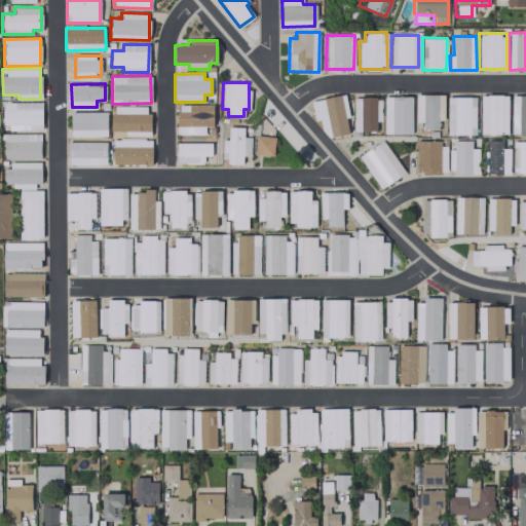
[(343,95),(311,100),(314,120),(321,119),(325,138),(350,133),(343,95)]
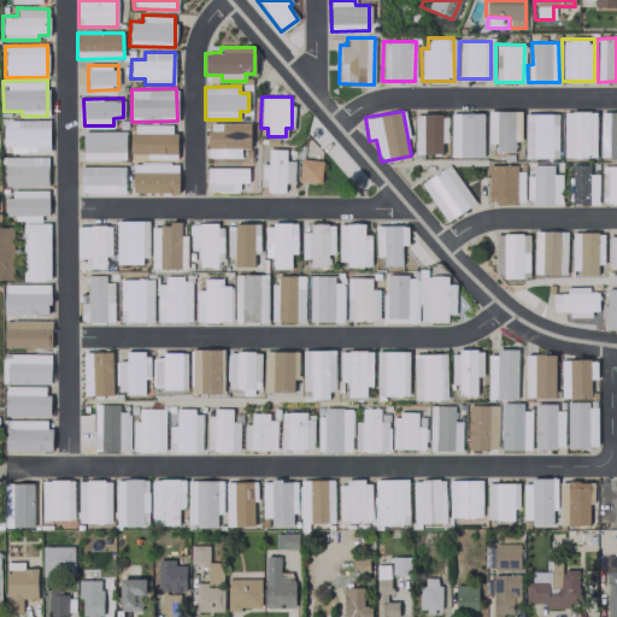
[(519,141),(521,111),(488,111),(487,135),(495,135),(495,152),(513,152),(513,141),(519,141)]
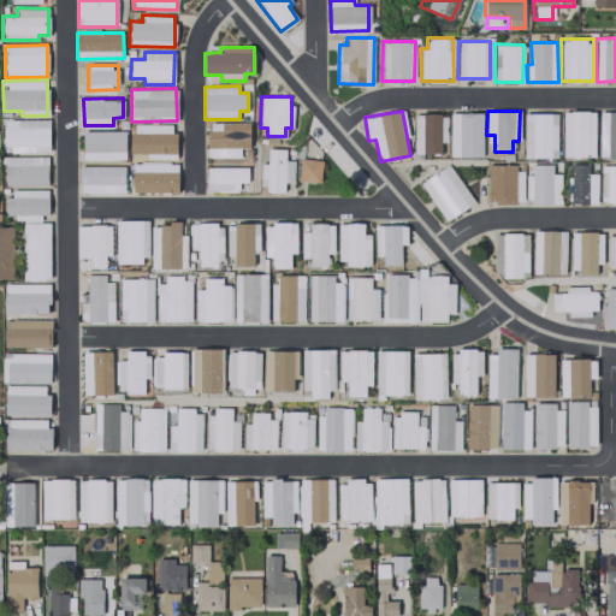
[(594,157),(594,111),(562,111),(562,157),(594,157)]
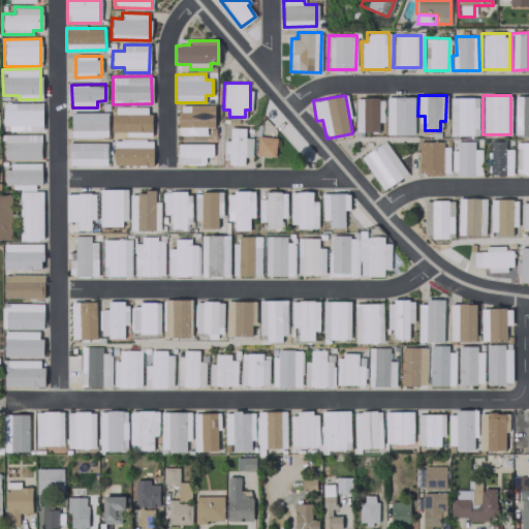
[(528,95),(515,95),(514,135),(528,134),(528,95)]
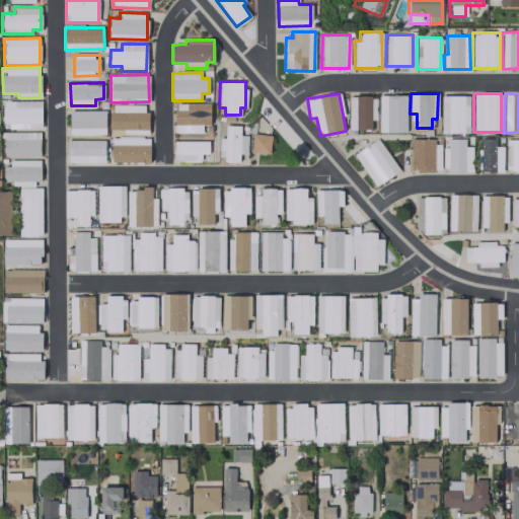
[(406,95),(379,94),(378,132),(405,132),(406,95)]
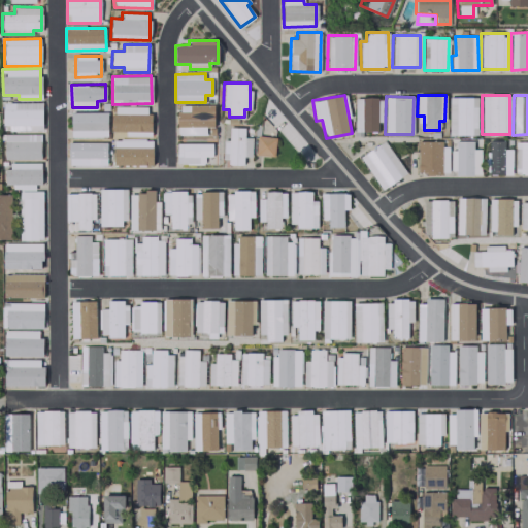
[(355,136),(362,135),(362,132),(377,131),(377,122),(383,122),(382,97),(354,98),(355,136)]
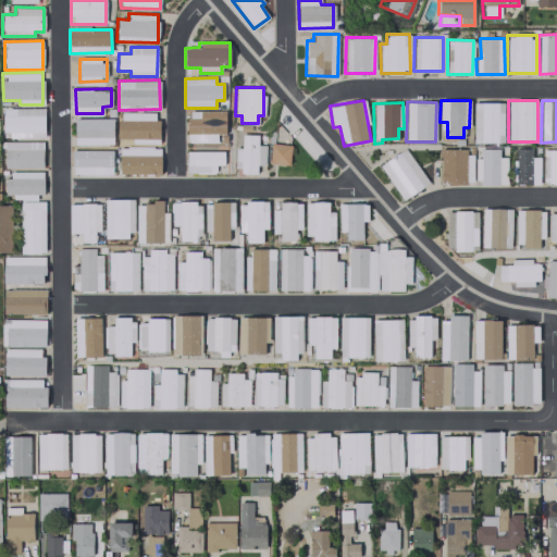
[(504,143),(503,102),(473,102),(473,143),(504,143)]
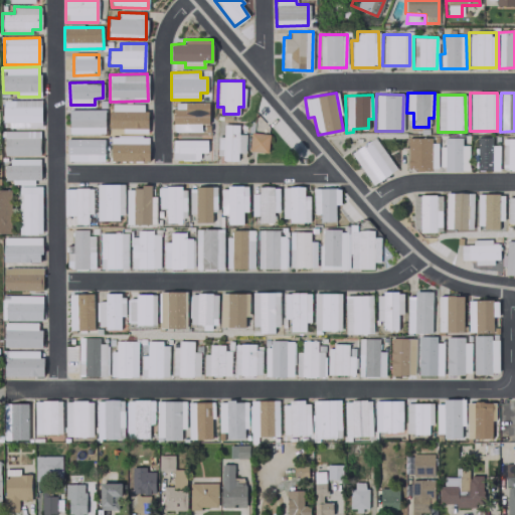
[(40,126),(40,100),(2,100),(2,126),(40,126)]
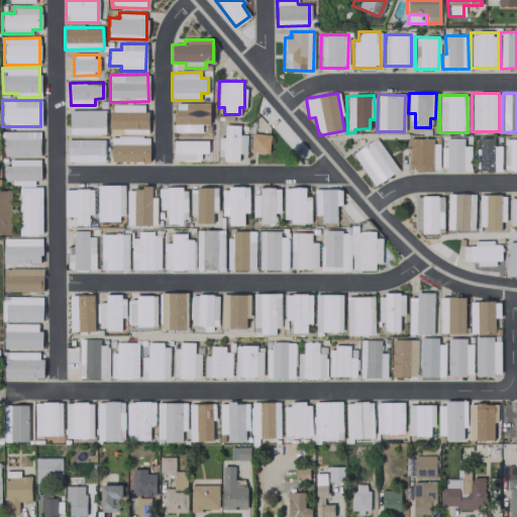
[(209,102),(174,103),(174,131),(202,131),(202,124),(210,123),(209,102)]
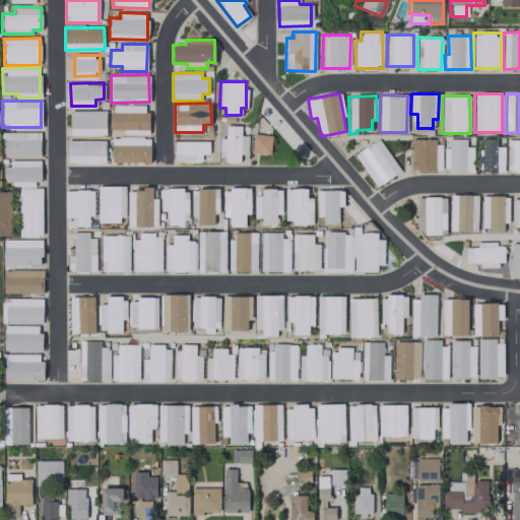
[(148,134),(147,105),(111,105),(111,134),(148,134)]
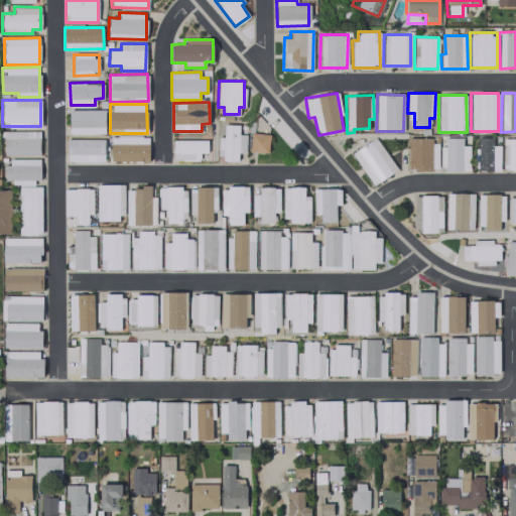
[(105,109),(69,110),(70,134),(105,133),(105,109)]
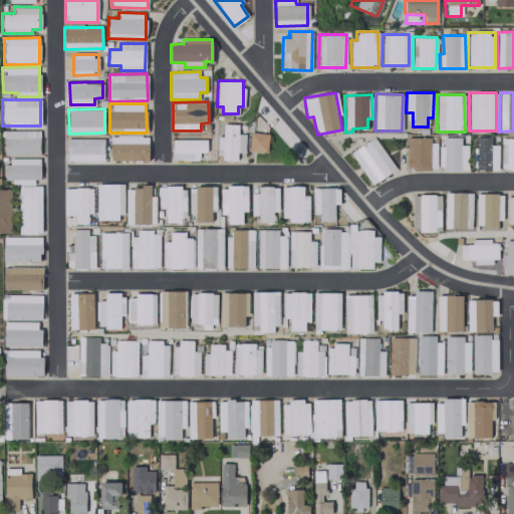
[(245,134),(238,133),(238,123),(223,123),(223,137),(217,136),(217,158),(237,159),(237,152),(245,153),(245,134)]
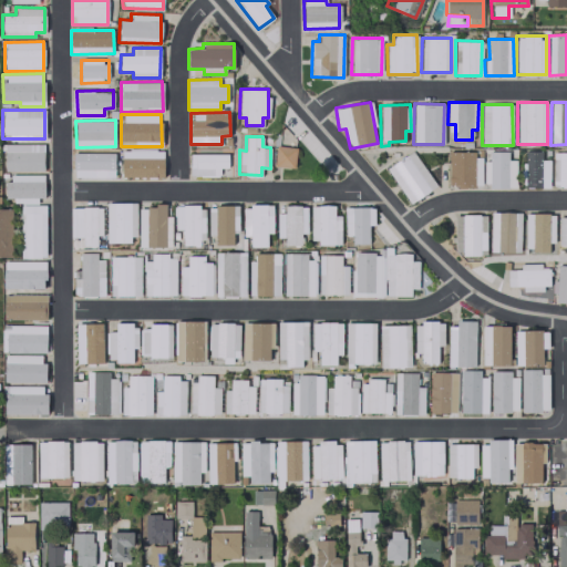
[(43,171),(43,144),(3,144),(3,171),(43,171)]
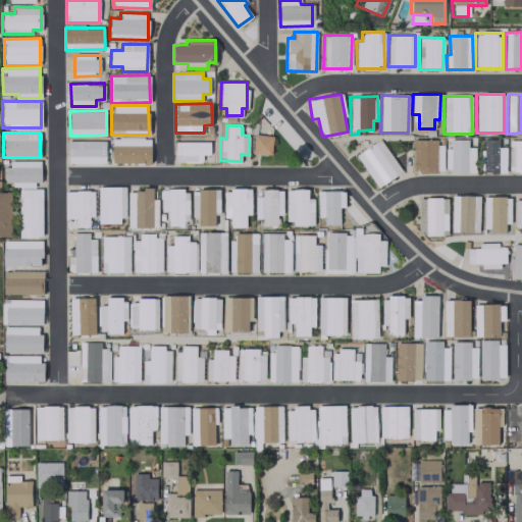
[(273,136),(254,134),(252,153),(270,155),(273,136)]
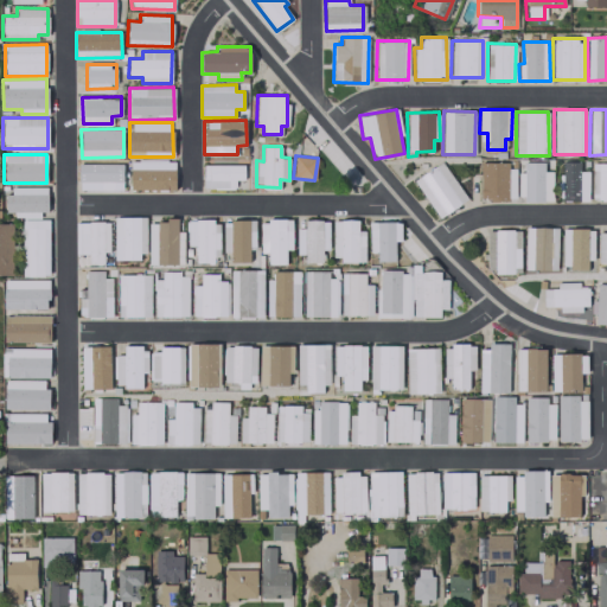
[(131,160),(129,190),(174,190),(174,160),(131,160)]
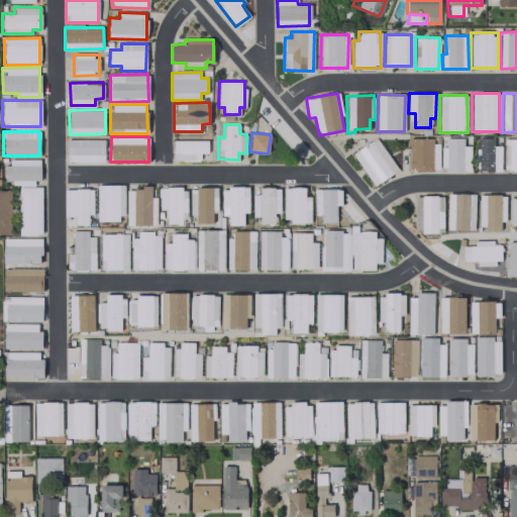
[(501,171),(500,146),(493,146),(493,136),(478,137),(480,172),(501,171)]
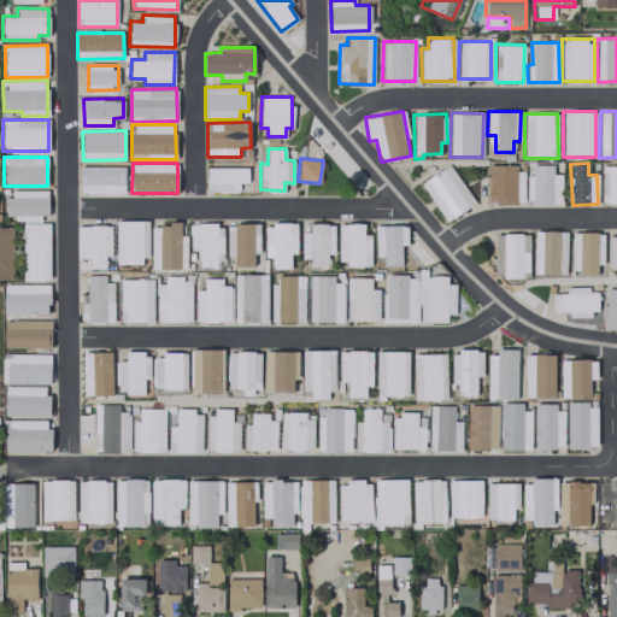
[(475,201),(448,164),(419,183),(446,221),(475,201)]
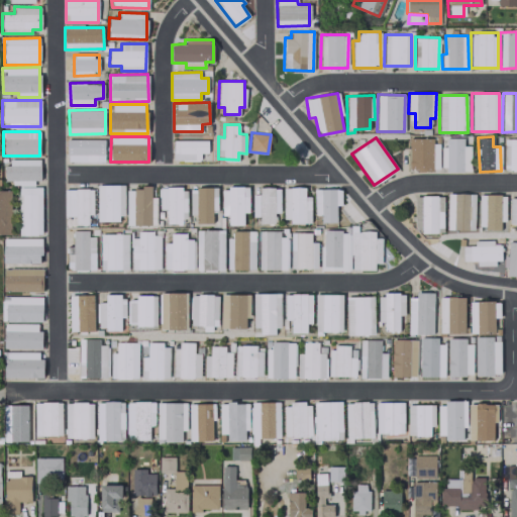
[(67,162),(104,162),(104,139),(67,138),(67,162)]
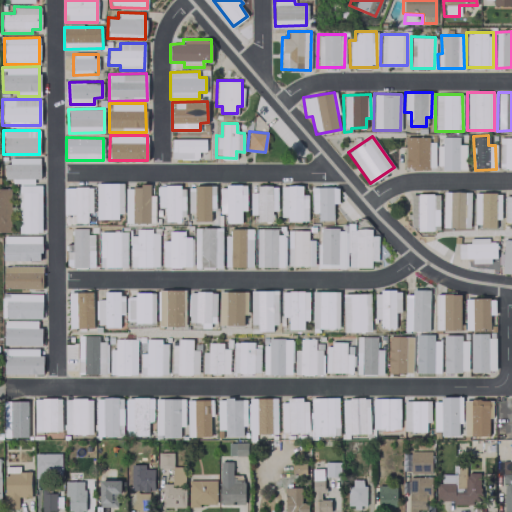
[(434,168),(435,138),(405,137),(405,168),(434,168)]
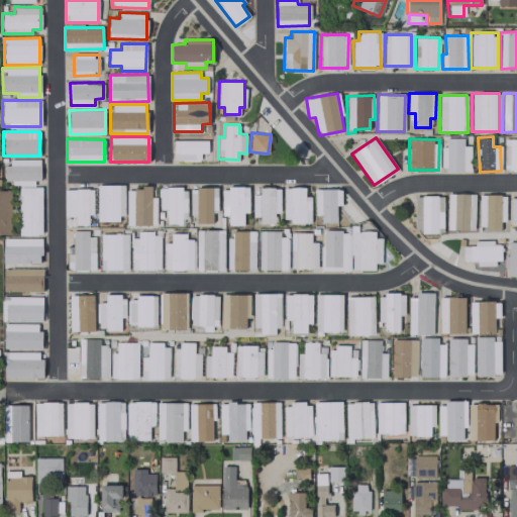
[(516,138),(504,138),(504,170),(516,170),(516,138)]
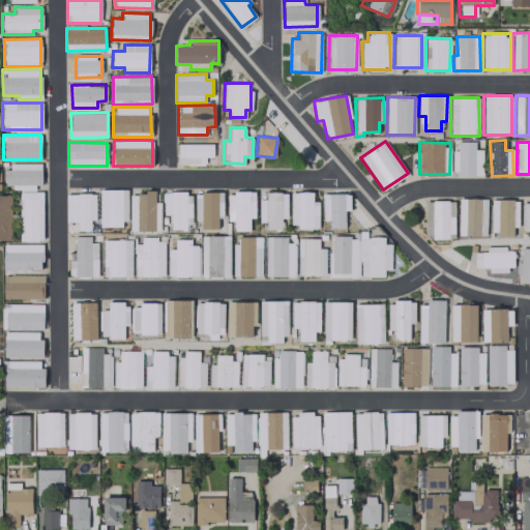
[(213,143),(177,144),(178,165),(205,165),(205,156),(213,156),(213,143)]
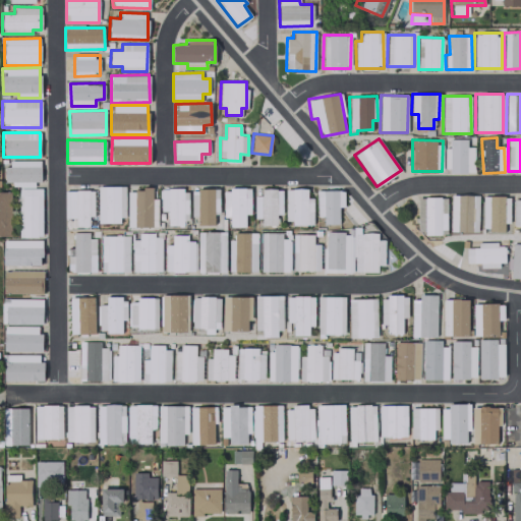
[(5,161),(6,185),(41,184),(40,160),(5,161)]
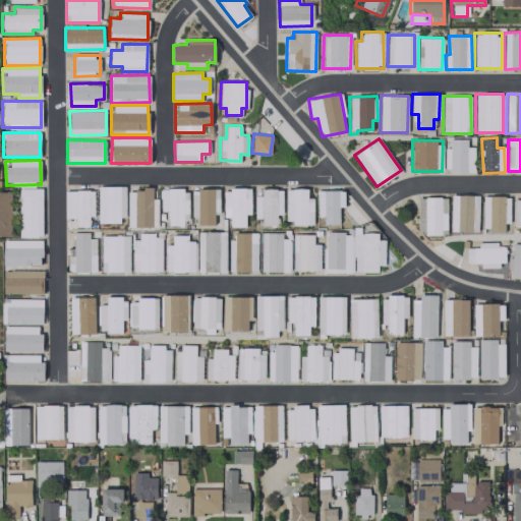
[(98,186),(98,221),(125,221),(125,186),(98,186)]
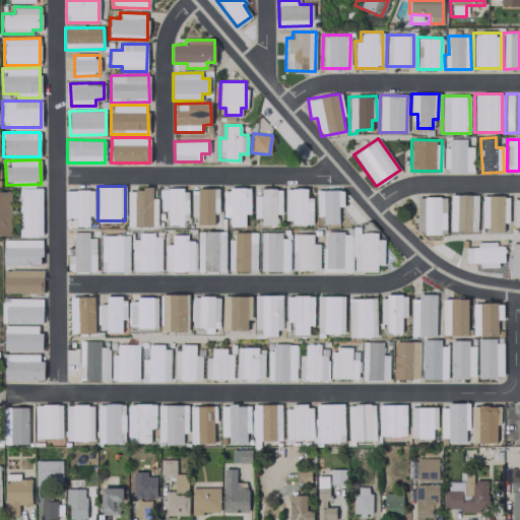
[(42,188),(18,188),(19,236),(42,236),(42,188)]
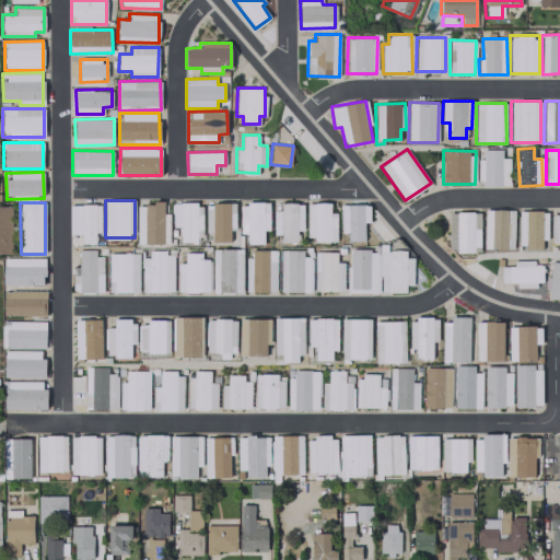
[(173,226),(181,226),(181,242),(201,242),(201,202),(174,202),(173,226)]
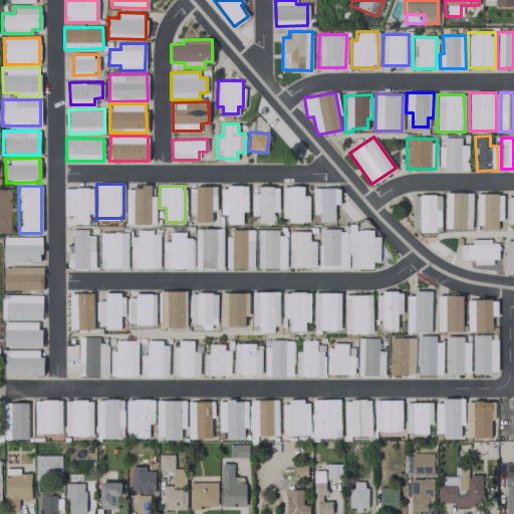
[(216,186),(189,187),(189,213),(195,213),(195,222),(212,221),(211,211),(216,211),(216,186)]
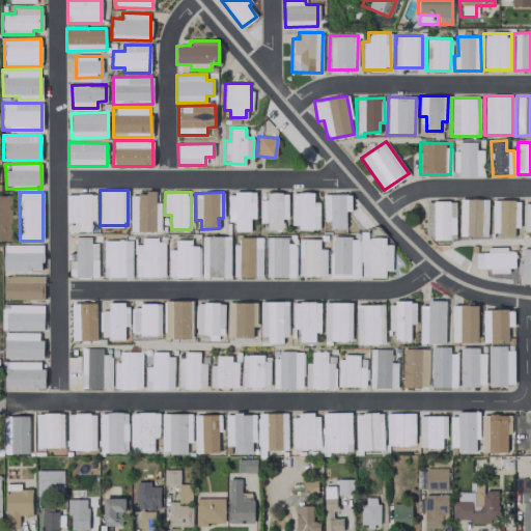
[(255,192),(227,192),(227,221),(234,221),(234,231),(250,230),(250,218),(255,218),(255,192)]
